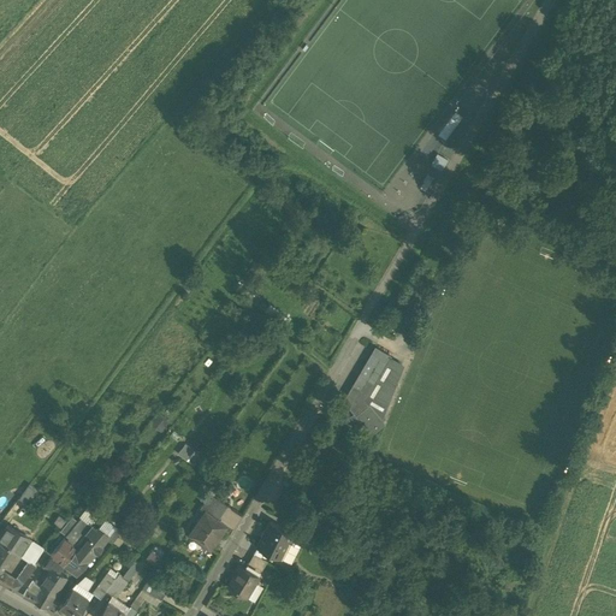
[(445,137),(462,114),(455,110),(438,131),(445,137)]
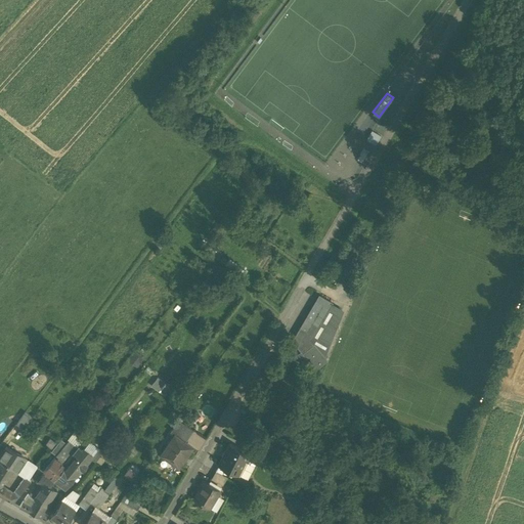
[(372,131),(366,139),(376,144),(381,136),(372,131)]
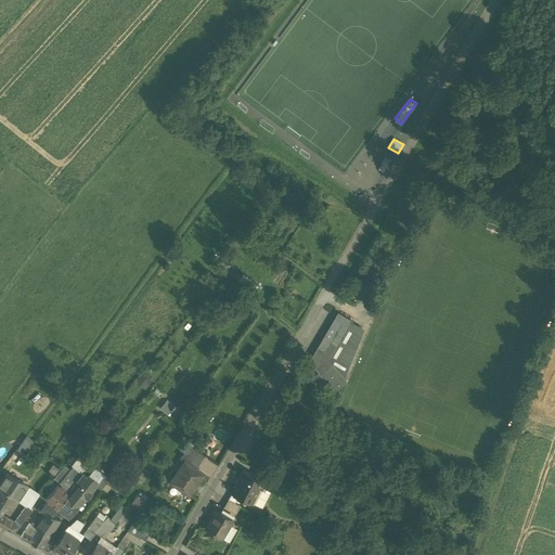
[(390,159),(386,157),(379,168),(384,170),(390,159)]
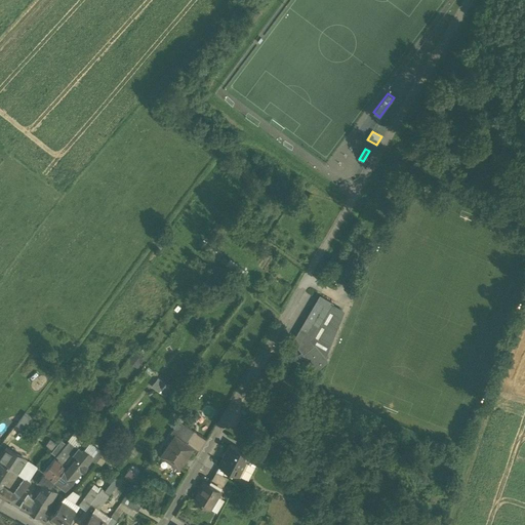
[(320,295),(299,329),(301,331),(311,336),(327,308),(330,310),(333,304),(320,295)]
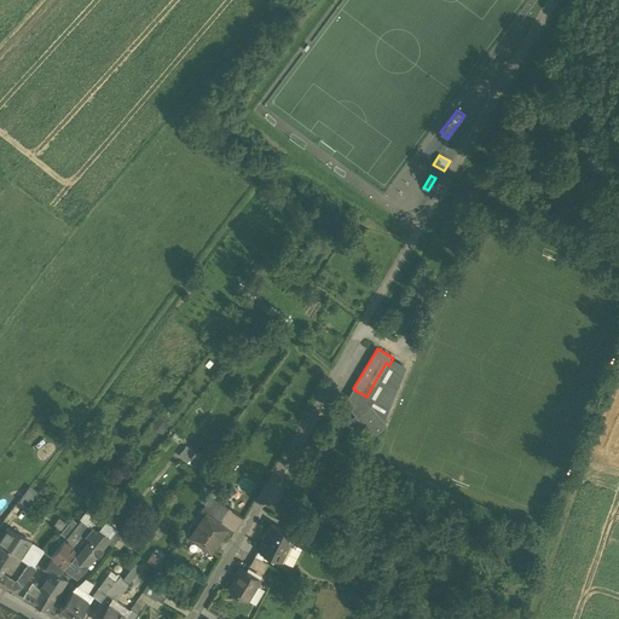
[(371,406),(383,421),(405,366),(393,358),(389,365),(386,363),(366,397),(363,404),(368,409),(371,406)]
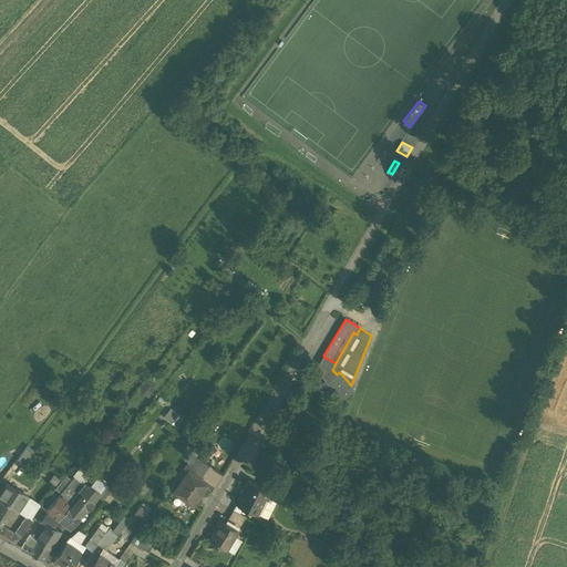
[(336,363),(326,358),(323,362),(328,364),(332,370),(336,363)]
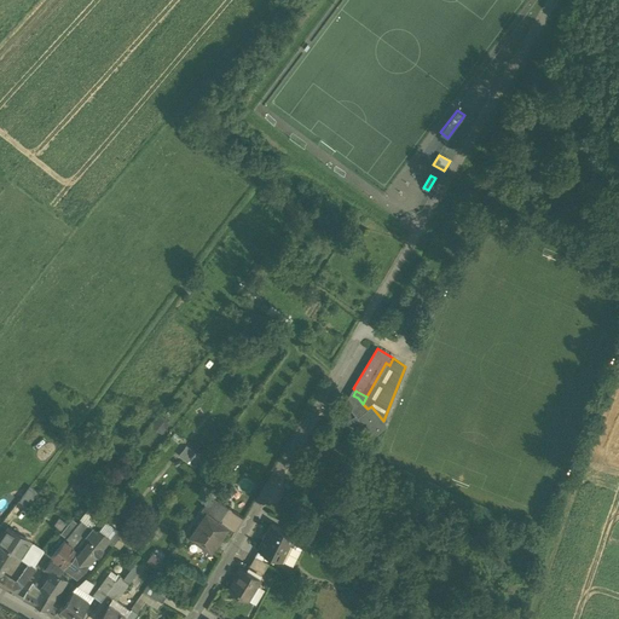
[(363,404),(358,398),(353,395),(347,404),(374,435),(386,426),(383,421),(371,406),(368,409),(363,404)]
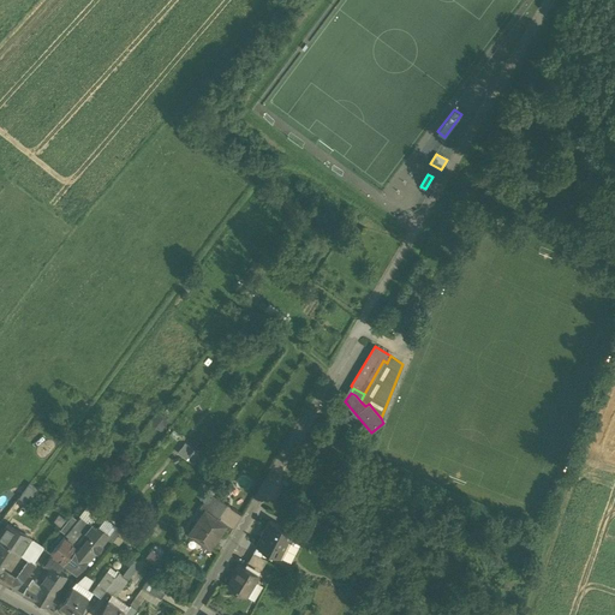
[(185,443),(178,453),(195,465),(202,457),(185,443)]
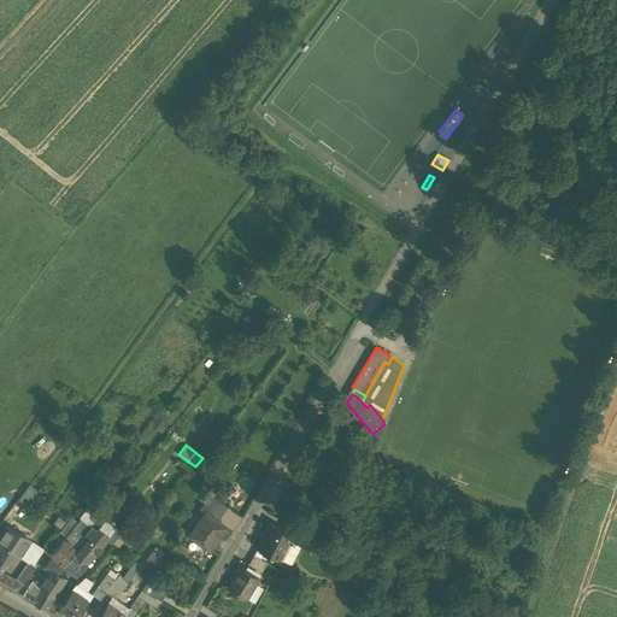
[(139,456),(130,448),(124,456),(133,463),(139,456)]
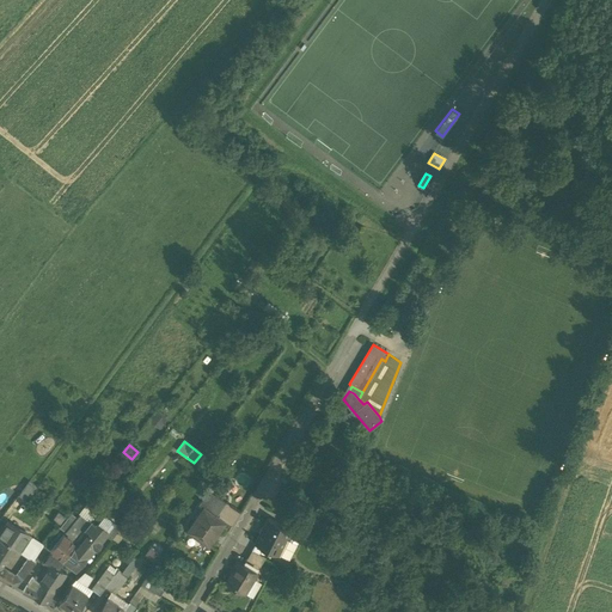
[(37,488),(29,482),(19,495),(26,501),(37,488)]
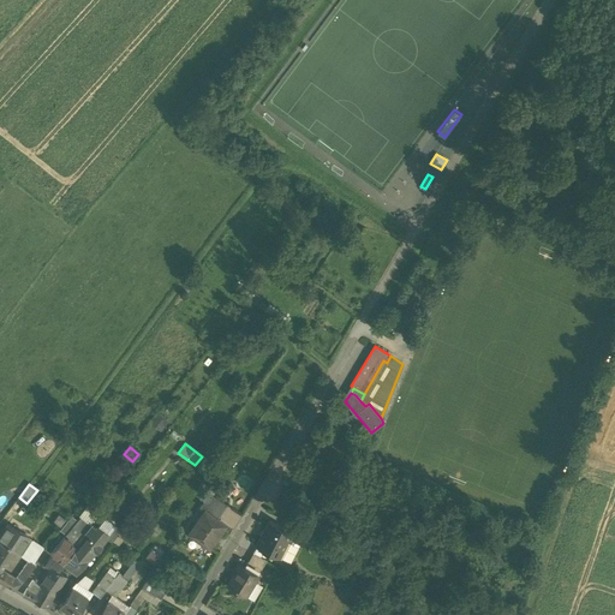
[(227,505),(209,493),(204,501),(221,512),(227,505)]
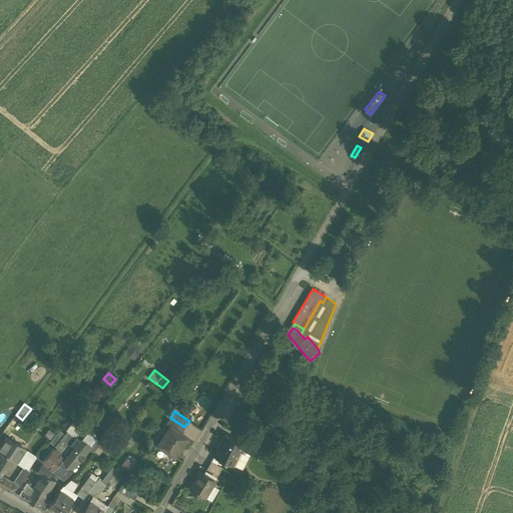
[(188,438),(171,426),(158,445),(175,457),(188,438)]
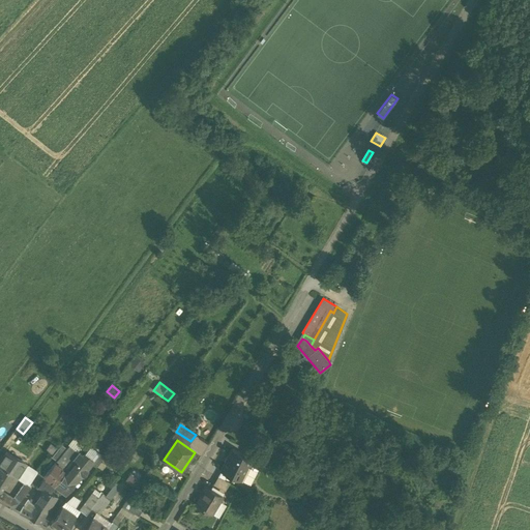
[(91,447),(86,442),(78,451),(84,457),(91,447)]
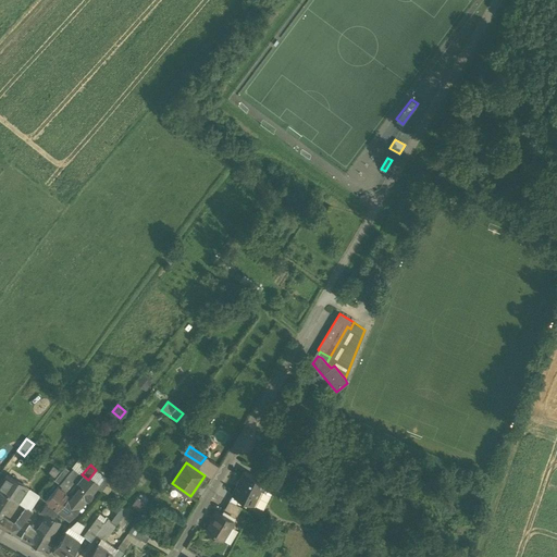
[(60,470),(53,466),(49,472),(56,478),(60,470)]
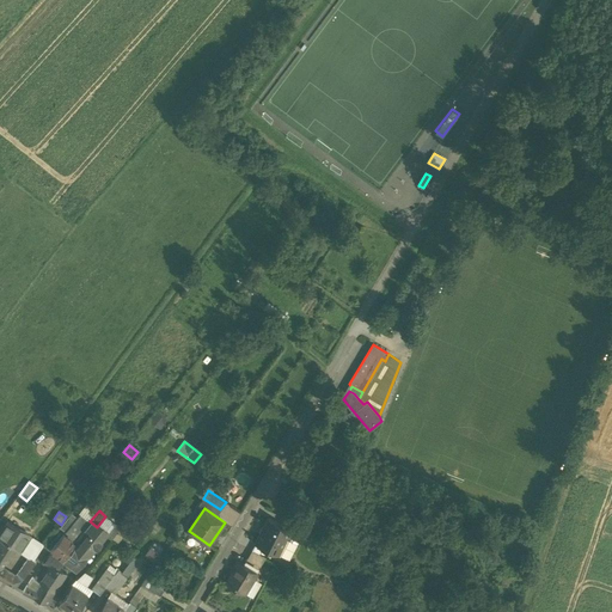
[(72,513),(61,527),(66,532),(78,518),(72,513)]
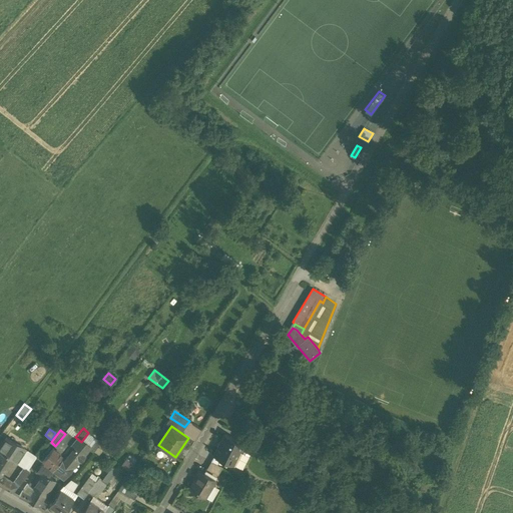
[(65,434),(55,446),(57,448),(55,450),(63,457),(65,454),(63,452),(75,437),(68,430),(65,434)]
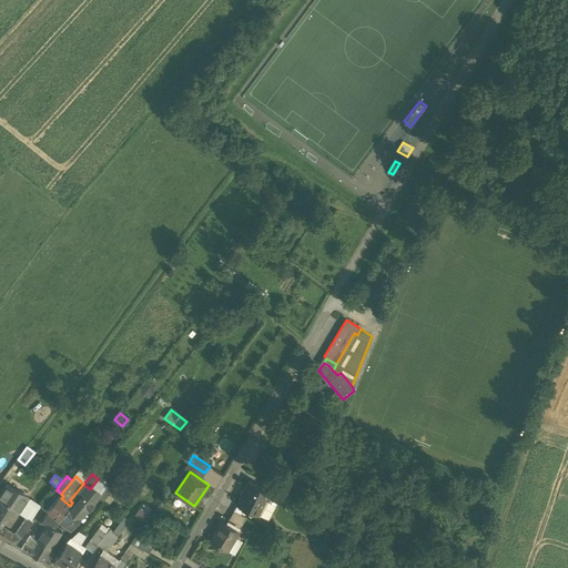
[(260,486),(250,480),(237,505),(259,515),(266,500),(269,501),(273,493),(260,486)]
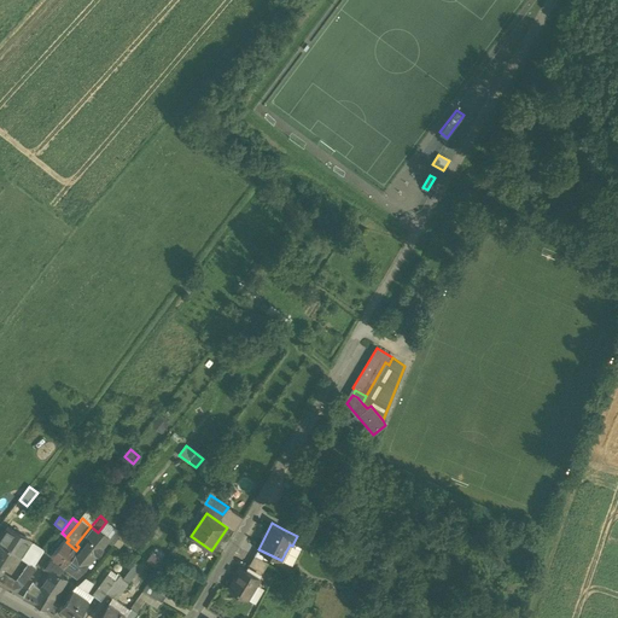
[(315,537),(286,523),(283,529),(297,536),(312,543),(315,537)]
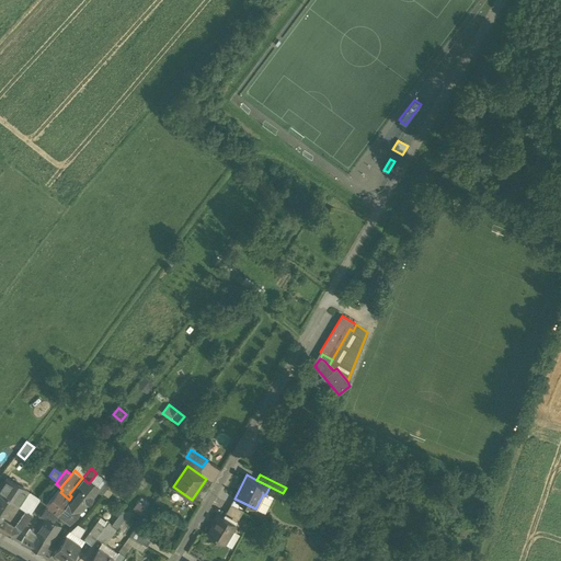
[(89,483),(82,478),(69,494),(71,496),(69,500),(81,508),(95,491),(96,490),(89,483)]
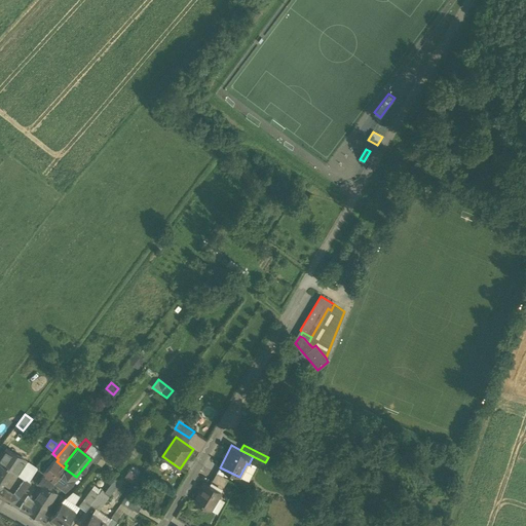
[(25,461),(6,449),(0,458),(0,462),(12,471),(11,472),(16,475),(25,461)]
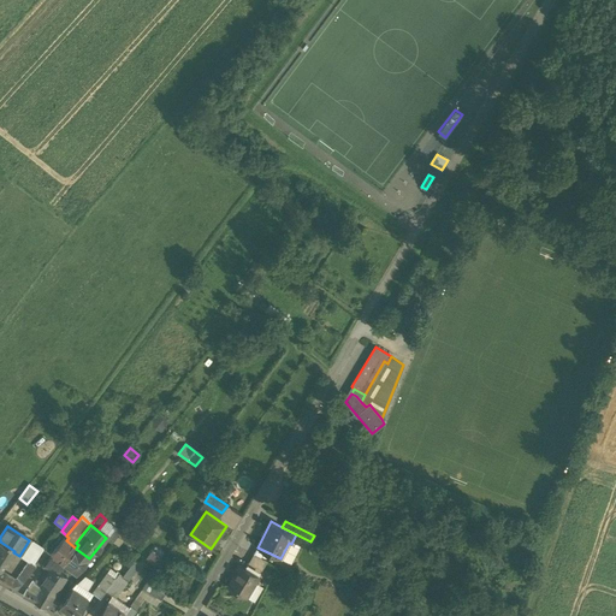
[(114,526),(106,537),(106,538),(105,539),(111,544),(120,532),(114,526)]
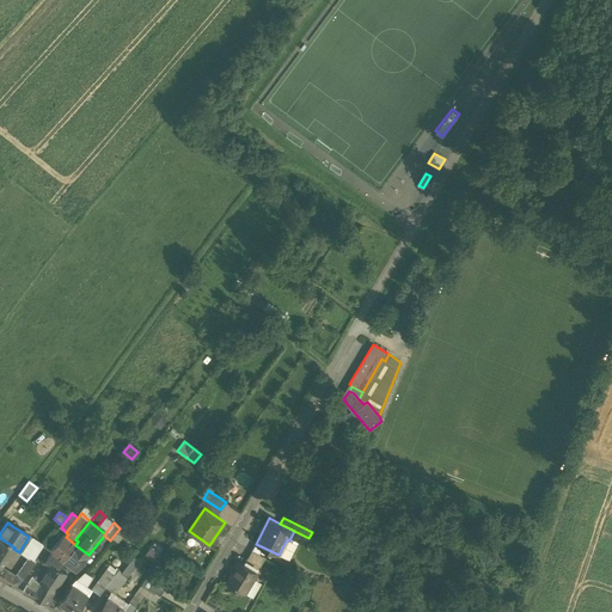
[(209,545),(189,531),(183,539),(204,554),(209,545)]
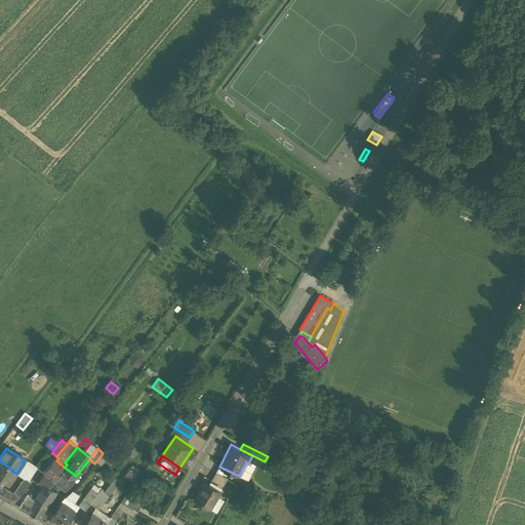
[(56,460),(54,459),(44,473),(55,481),(65,468),(56,460)]
